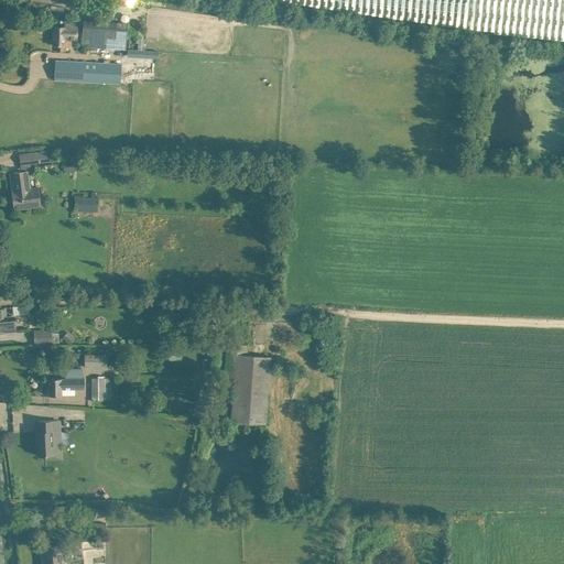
[(494,33),(563,40),(563,0),(271,0),(495,31),(494,33)]
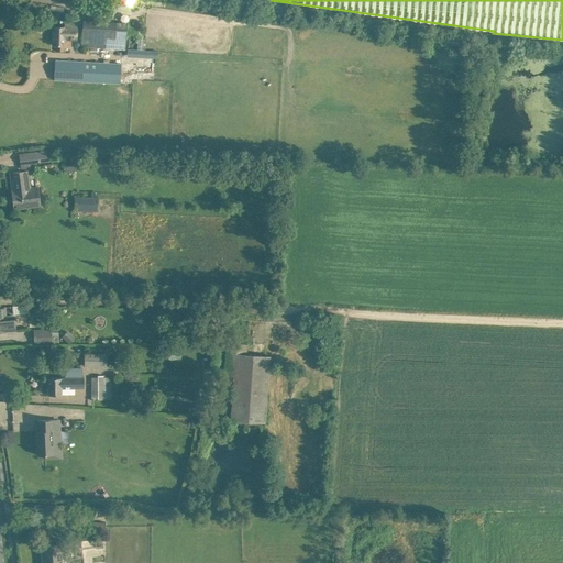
[(97,54),(97,47),(125,50),(128,24),(85,21),(84,47),(90,47),(90,54),(97,54)]
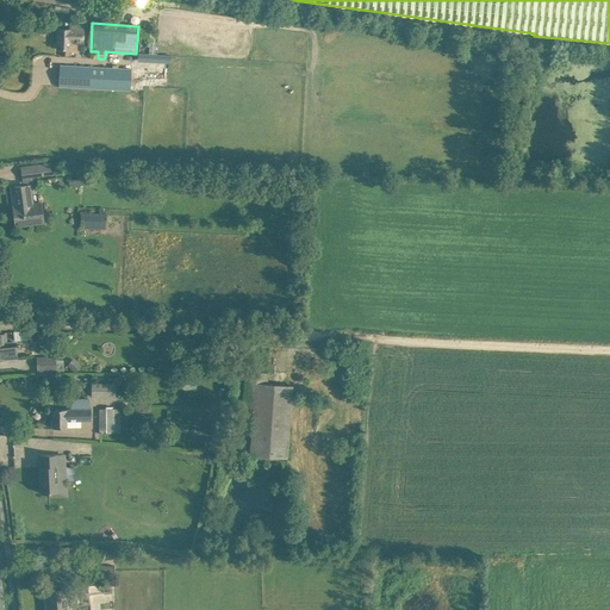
[(68,56),(69,50),(75,50),(78,50),(78,44),(83,44),(85,25),(70,25),(70,30),(58,29),(57,49),(62,49),(61,56),(68,56)]
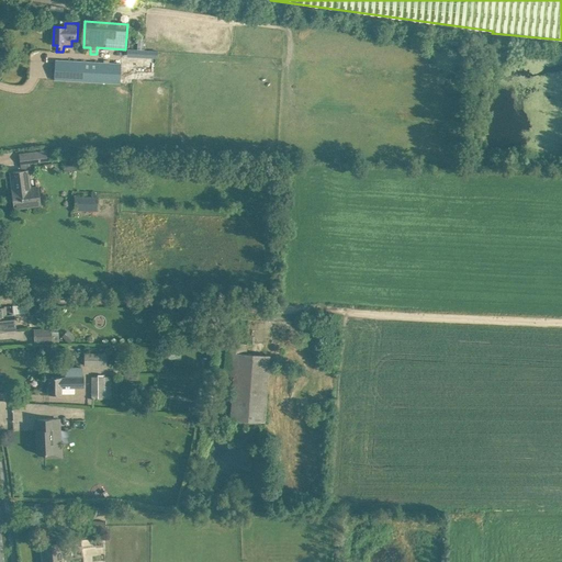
[(148,49),(144,49),(144,40),(137,38),(137,49),(127,48),(127,56),(147,57),(148,49)]
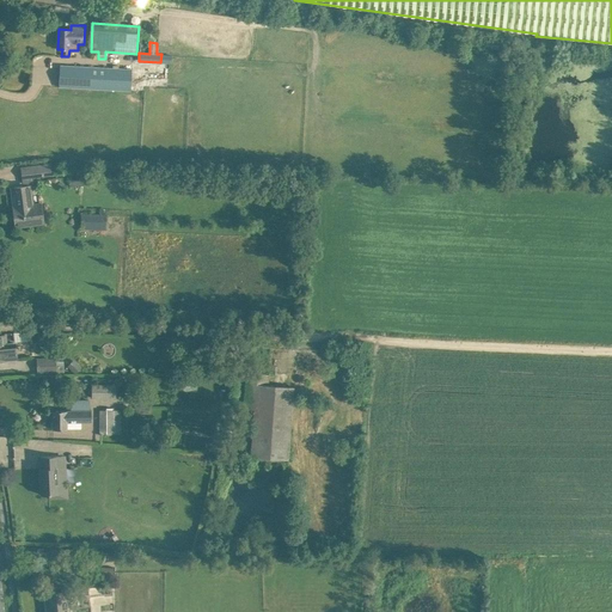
[(130,91),(132,69),(60,66),(59,87),(130,91)]
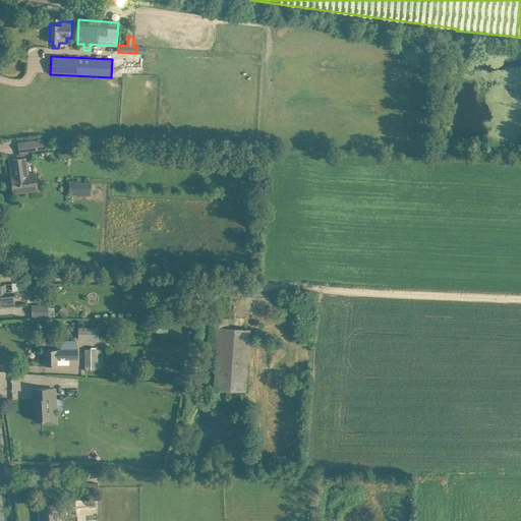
[(45,149),(44,138),(18,142),(19,152),(45,149)]
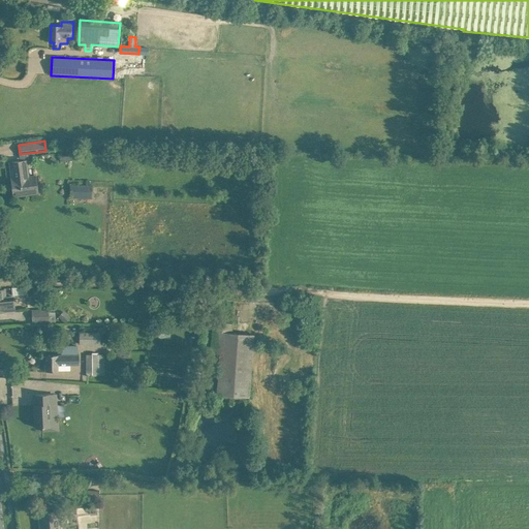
[(9,162),(10,172),(12,172),(13,179),(11,179),(13,196),(37,193),(35,176),(29,177),(27,160),(9,162)]
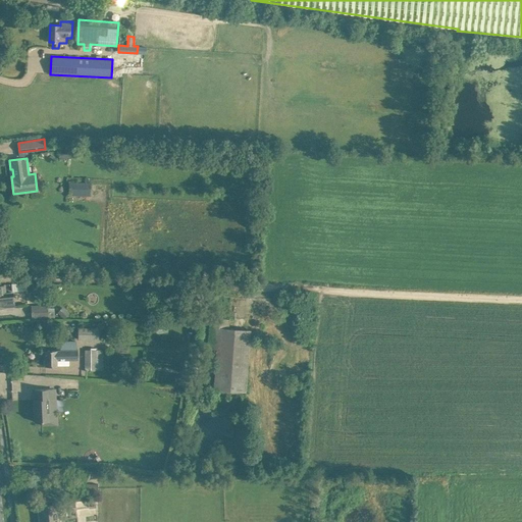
[(91,183),(70,181),(69,195),(91,196),(91,183)]
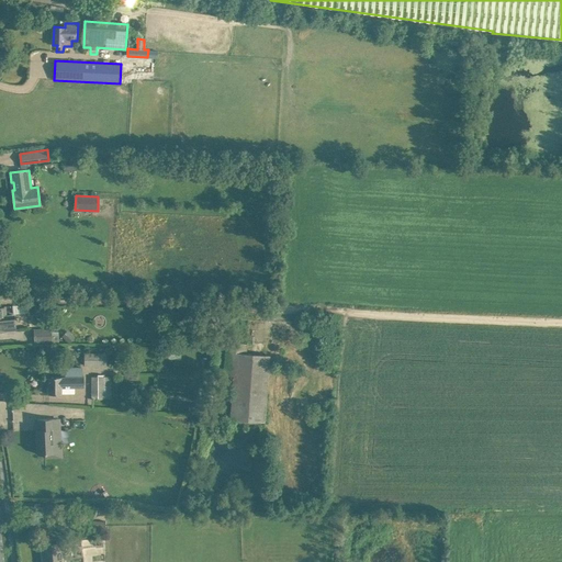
[(0,307),(0,332),(7,332),(7,330),(15,329),(13,315),(6,316),(4,307),(0,307)]
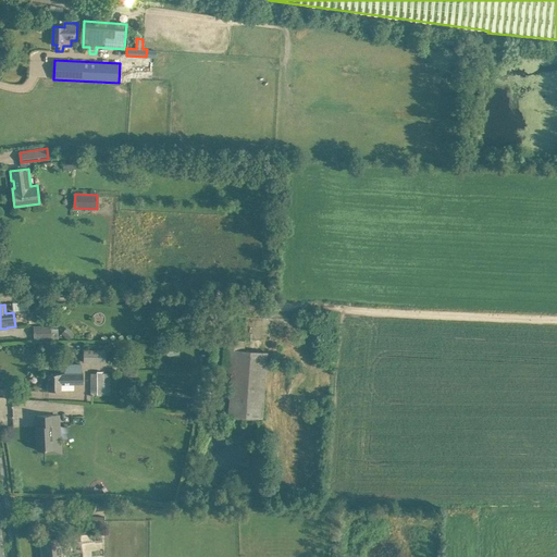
[(34,339),(59,338),(58,324),(33,326),(34,339)]
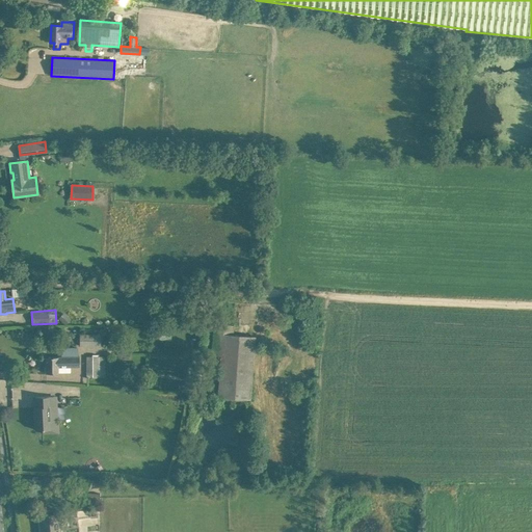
[(64,312),(58,318),(65,325),(72,319),(64,312)]
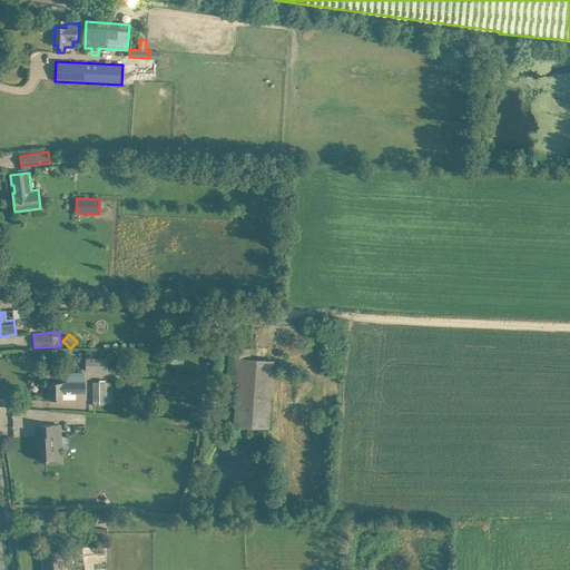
[(234,425),(268,429),(273,361),(249,359),(251,349),(229,347),(226,381),(237,381),(234,425)]
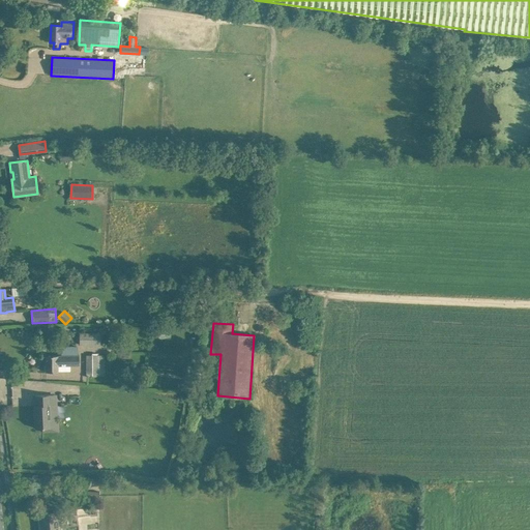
[(100,345),(100,333),(80,332),(80,345),(100,345)]
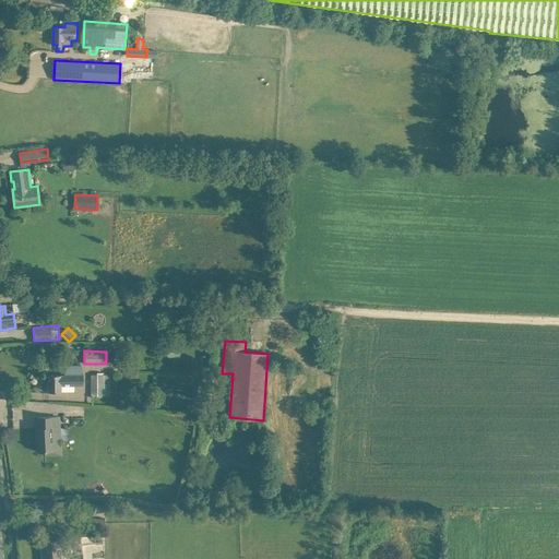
[(71,361),(81,365),(83,357),(72,354),(71,361)]
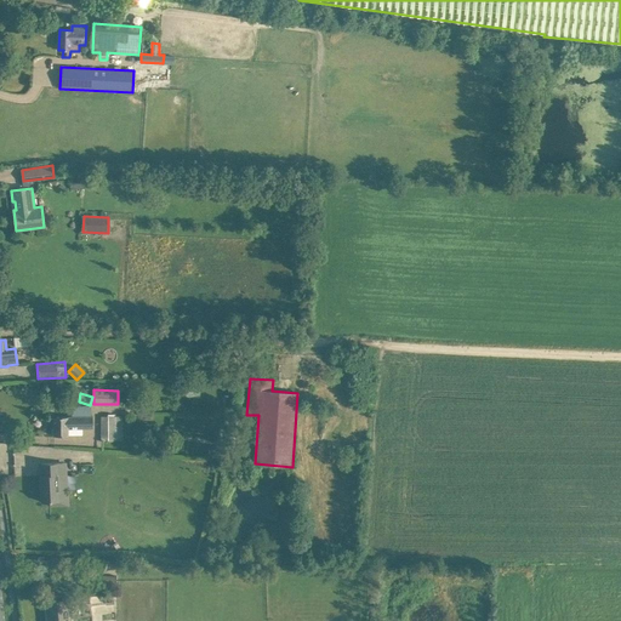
[(312,411),(322,414),(324,405),(314,403),(312,411)]
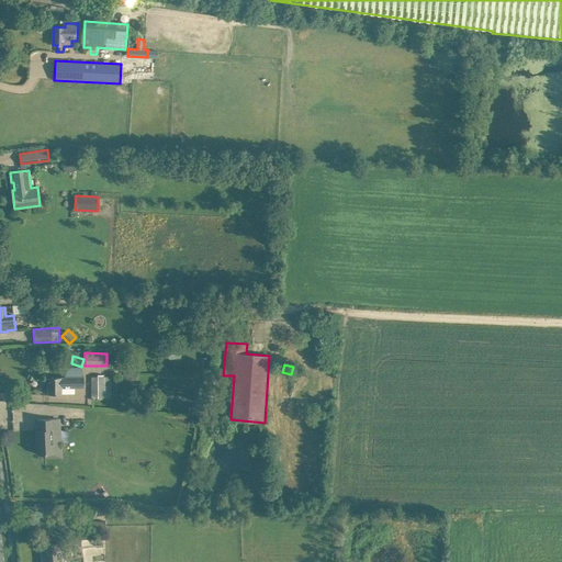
[(62,395),(62,393),(74,394),(74,388),(83,388),(83,377),(82,377),(82,368),(66,368),(66,379),(51,379),(49,395),(62,395)]
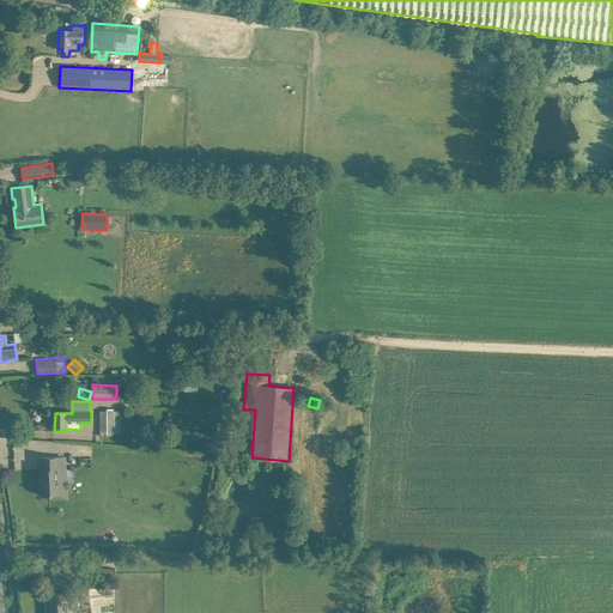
[(99,411),(99,435),(122,435),(121,411),(99,411)]
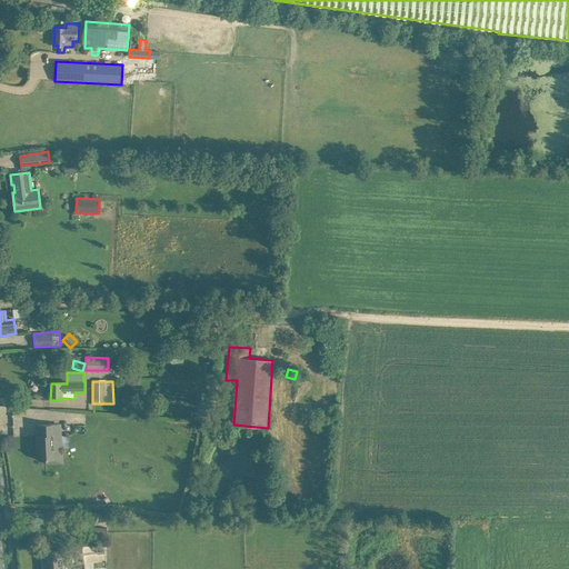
[(37,436),(38,460),(55,459),(53,435),(58,435),(58,423),(29,425),(30,436),(37,436)]
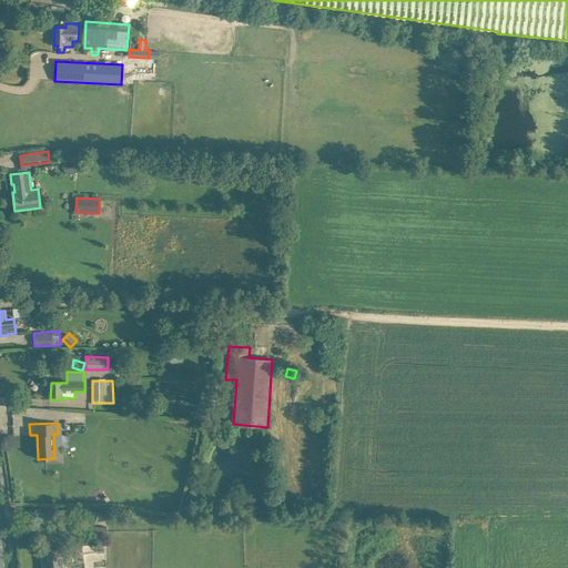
[(43,567),(42,567),(64,567),(62,548),(43,550),(44,567),(43,567)]
